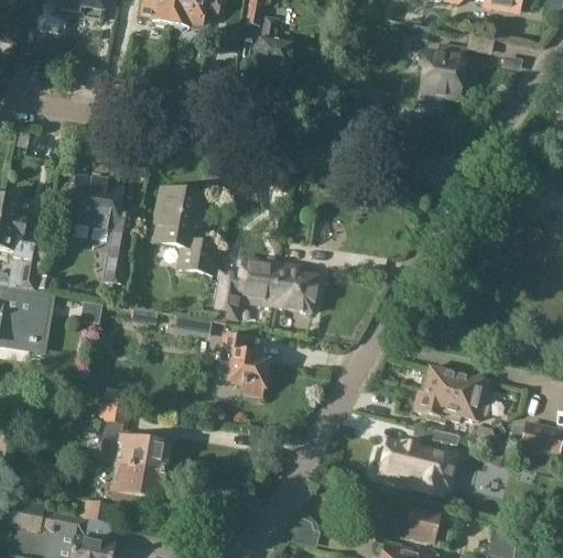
[(55,10),(69,12),(71,0),(57,0),(55,10)]
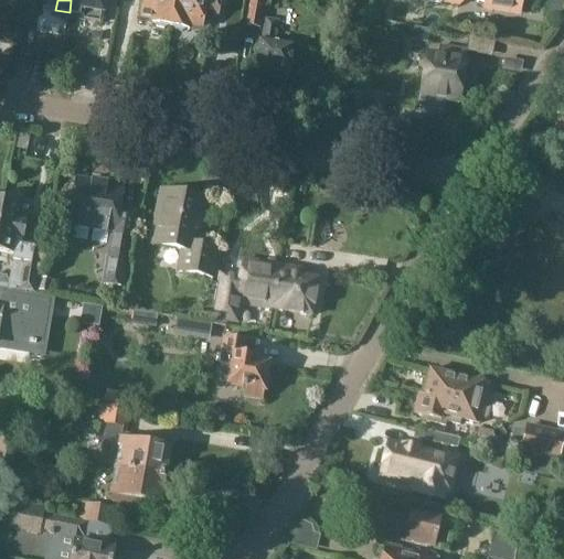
[(71,0),(70,12),(99,18),(102,7),(103,0),(71,0)]
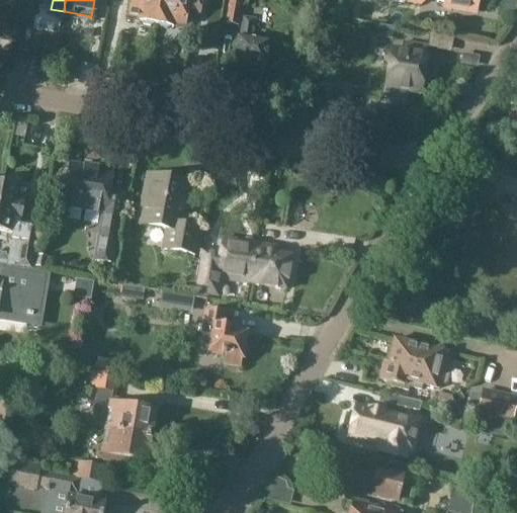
[(131,0),(128,16),(142,18),(145,21),(151,22),(155,20),(157,20),(159,1),(159,0),(131,0)]
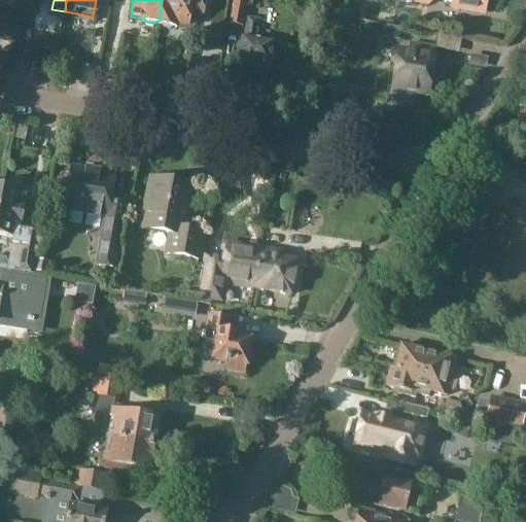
[(160,21),(161,21),(164,25),(171,26),(175,23),(187,25),(187,23),(199,25),(201,10),(203,10),(205,0),(162,0),(162,1),(160,21)]
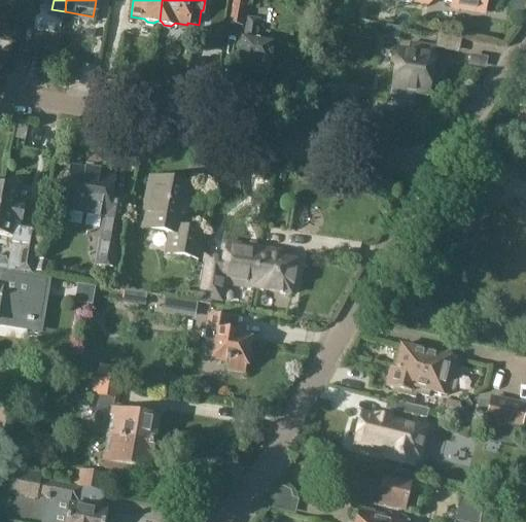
[(233,0),(231,21),(243,23),(246,0),(233,0)]
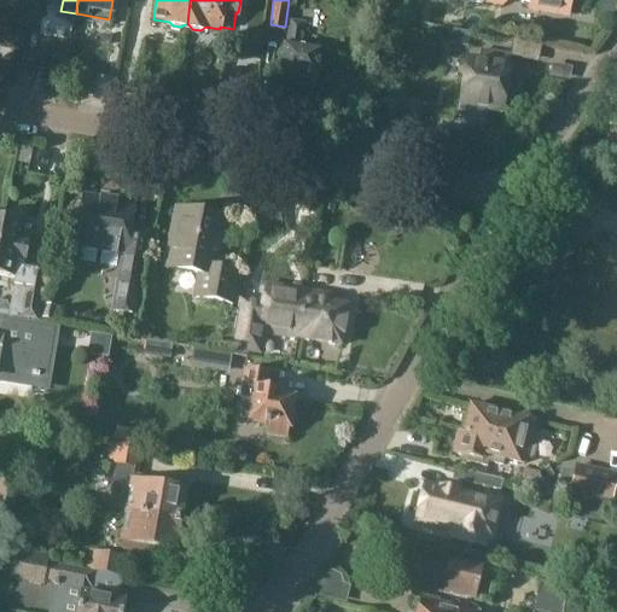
[(389,0),(388,21),(402,22),(405,3),(389,0)]
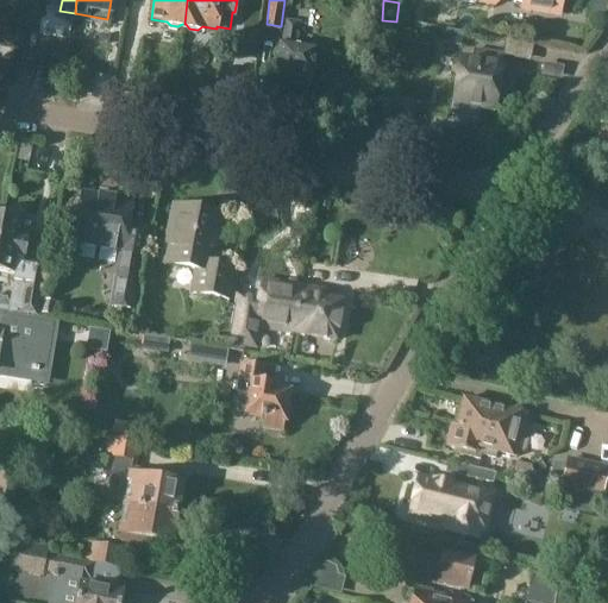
[(283,39),(280,38),(275,70),(312,76),(317,44),(296,42),(300,17),(287,14),(283,39)]
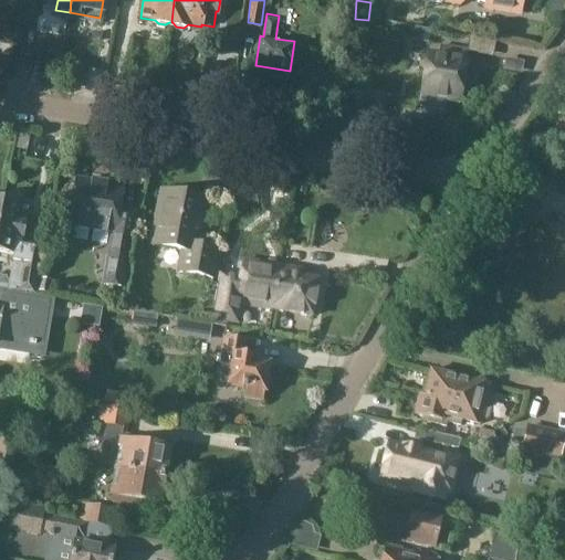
[(432,27),(412,22),(409,35),(429,40),(432,27)]
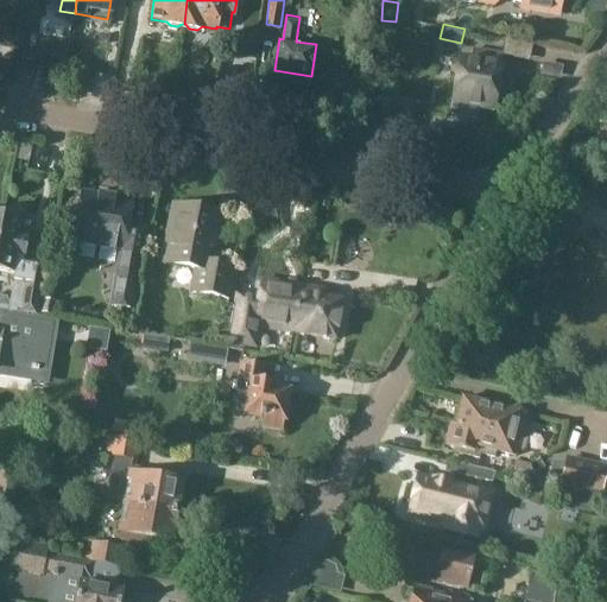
[(465,114),(479,116),(481,103),(495,106),(505,50),(474,44),(473,54),(461,52),(453,99),(466,101),(465,114)]
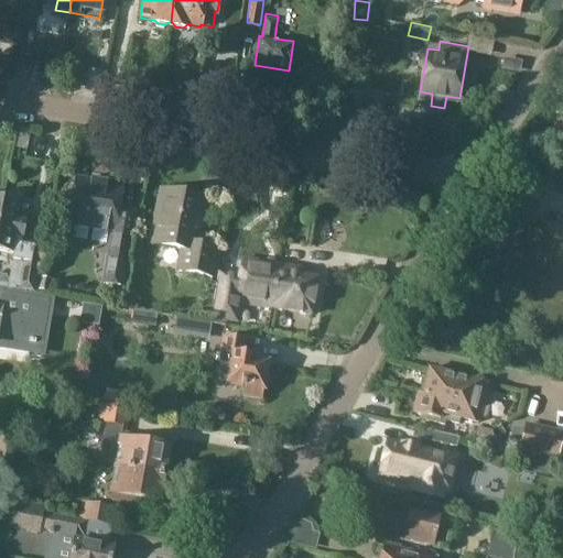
[(291,172),(277,170),(273,183),(288,186),(291,172)]
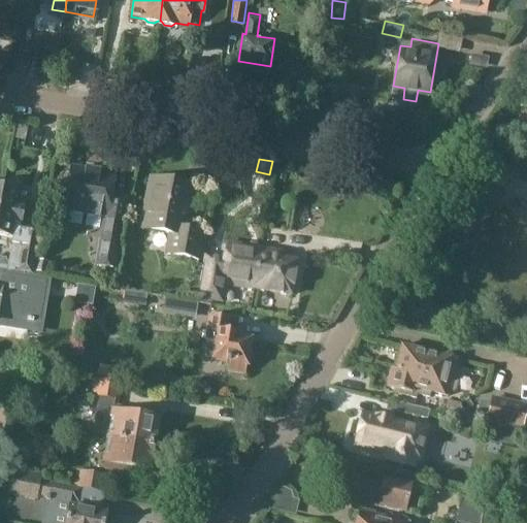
[(64,185),(66,186),(62,209),(103,218),(99,236),(101,237),(97,262),(116,265),(129,193),(111,190),(116,171),(70,163),(69,169),(66,169),(63,170),(61,171),(59,173),(58,176),(59,181),(62,184),(64,185)]
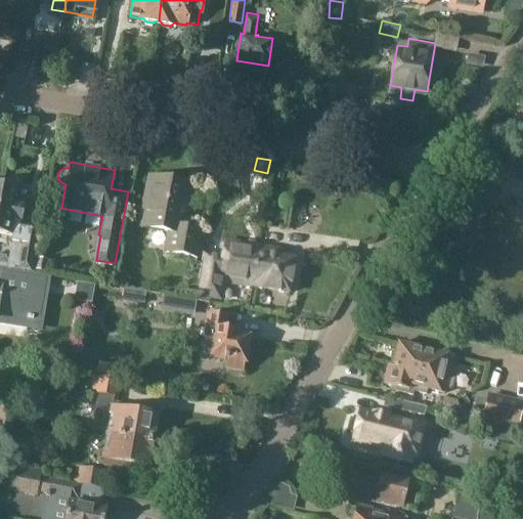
[(140,225),(167,230),(163,250),(199,257),(205,228),(185,225),(194,181),(149,173),(140,225)]
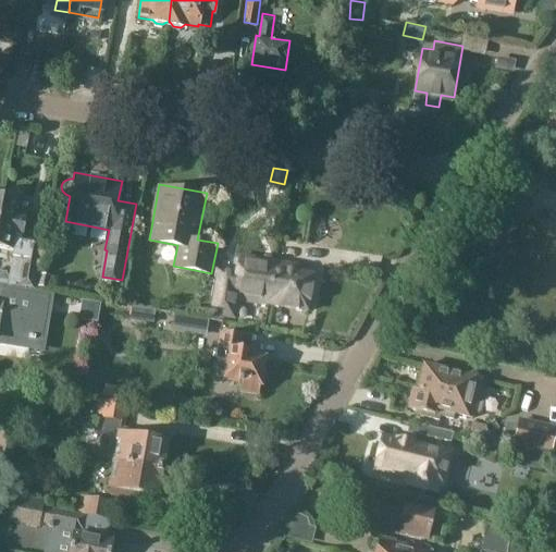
[(27,199),(3,195),(0,209),(0,244),(15,247),(9,281),(35,286),(44,235),(22,231),(27,199)]
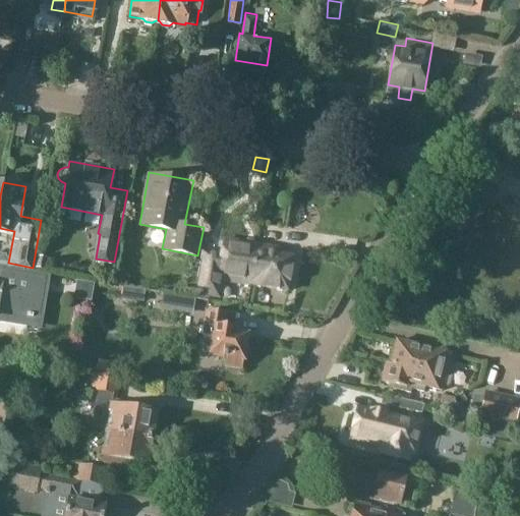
[(218,276),(253,282),(260,240),(225,235),(220,267),(200,264),(196,291),(215,294),(218,276)]
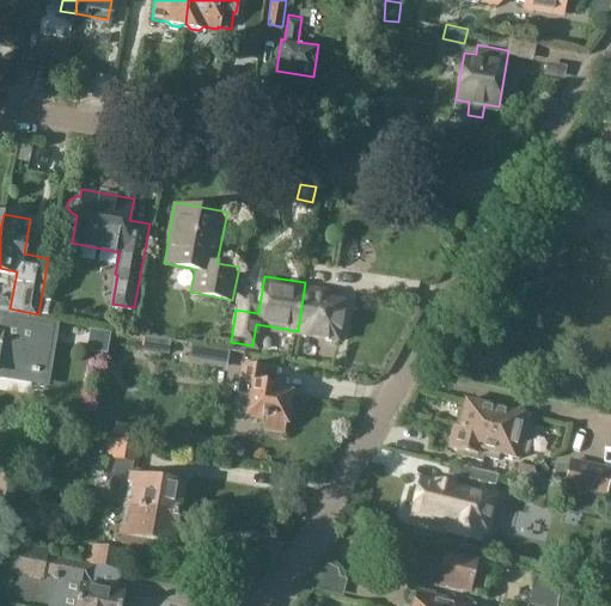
[(328,287),(305,282),(298,331),(338,338),(346,298),(327,295),(328,287)]
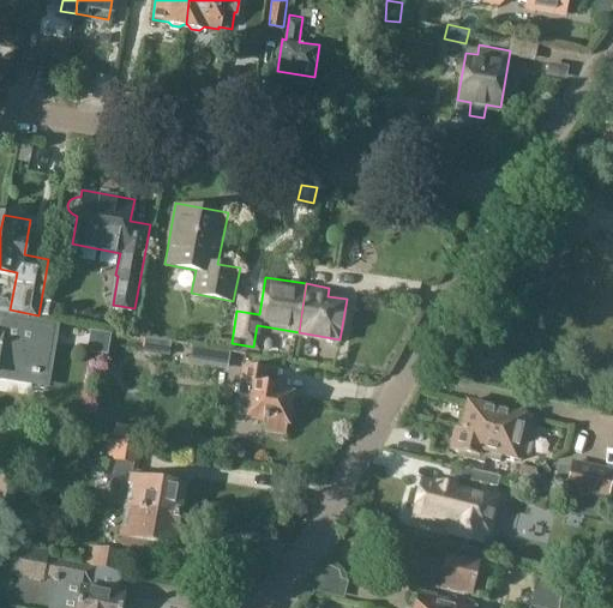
[(43,298),(41,312),(56,314),(59,301),(43,298)]
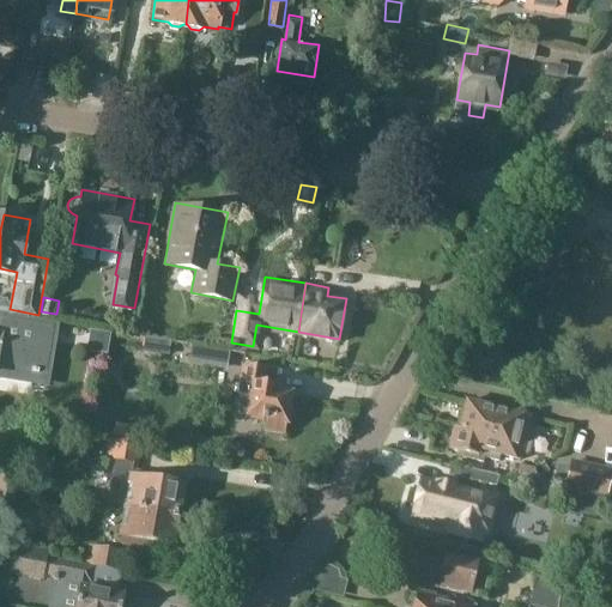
[(0,360),(28,365),(35,317),(0,310),(0,360)]
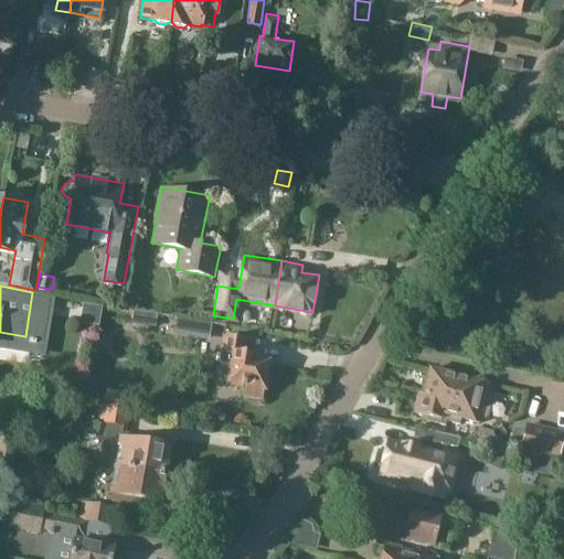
[(100,302),(82,300),(78,322),(98,324),(100,302)]
